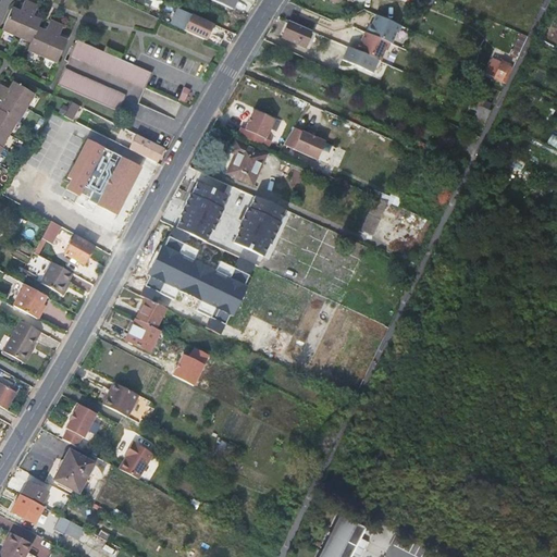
[(237,0),(212,0),(234,10),(237,0)]
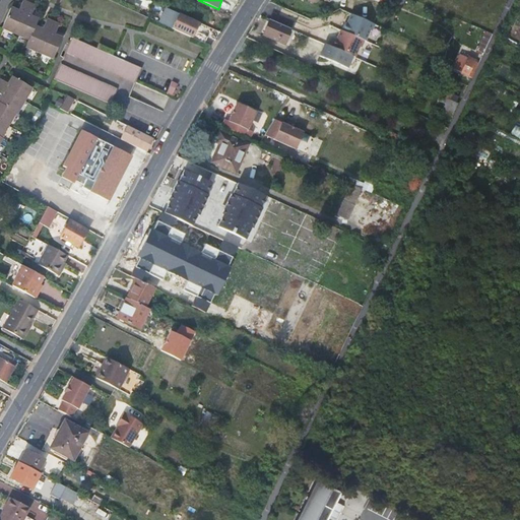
[(3,27),(16,34),(29,4),(24,2),(19,10),(12,7),(3,27)]
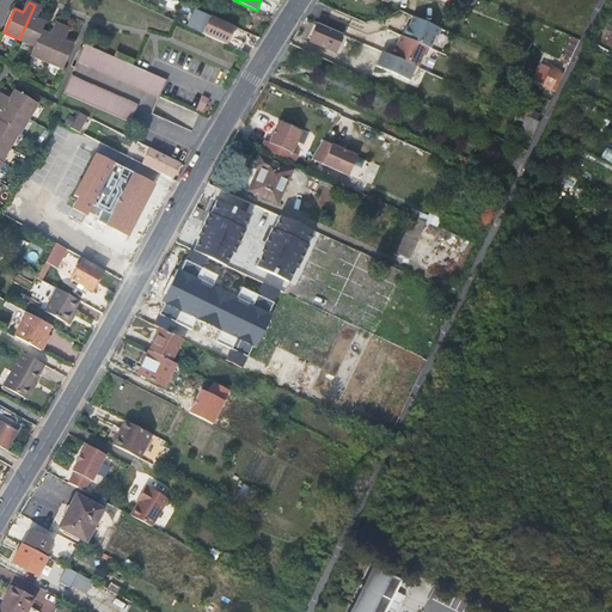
[(19,40),(35,47),(42,31),(44,23),(37,19),(42,8),(35,5),(19,40)]
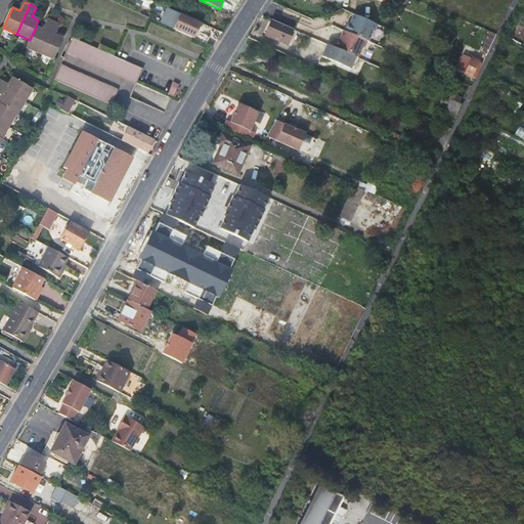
[(281,11),(276,22),(293,29),(297,18),(296,14),(285,10),(282,10),(281,11)]
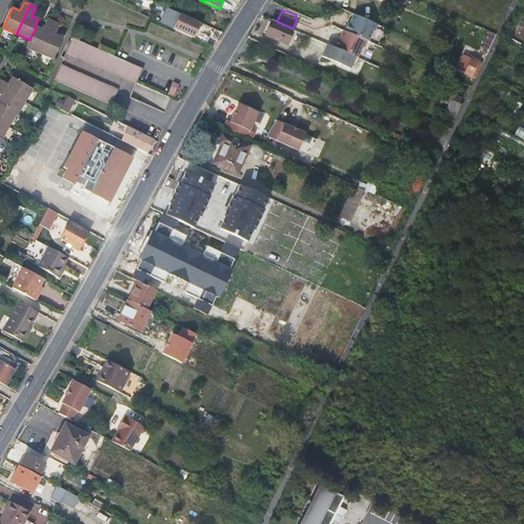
[(198,30),(201,23),(182,14),(176,26),(175,30),(204,42),(207,35),(198,30)]
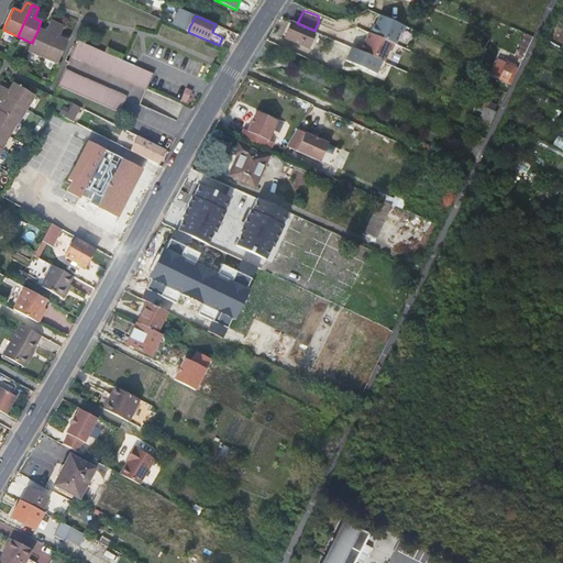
[(297,23),(291,21),(285,37),(308,48),(316,32),(315,31),(297,23)]
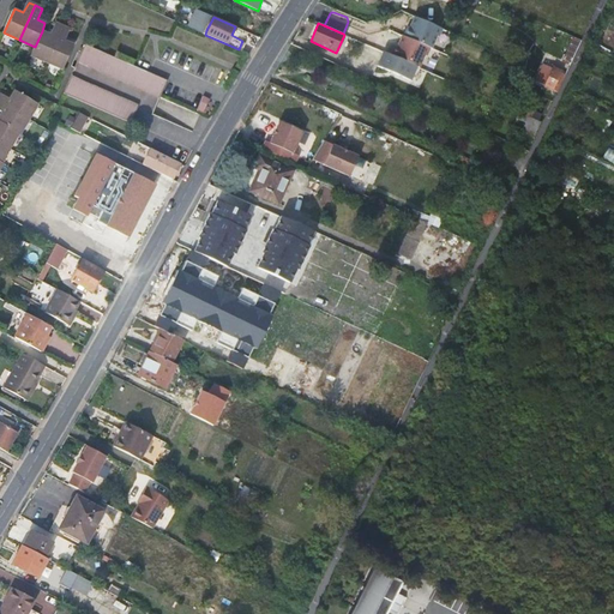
[(31,55),(47,61),(61,28),(55,24),(49,35),(42,31),(35,47),(31,55)]
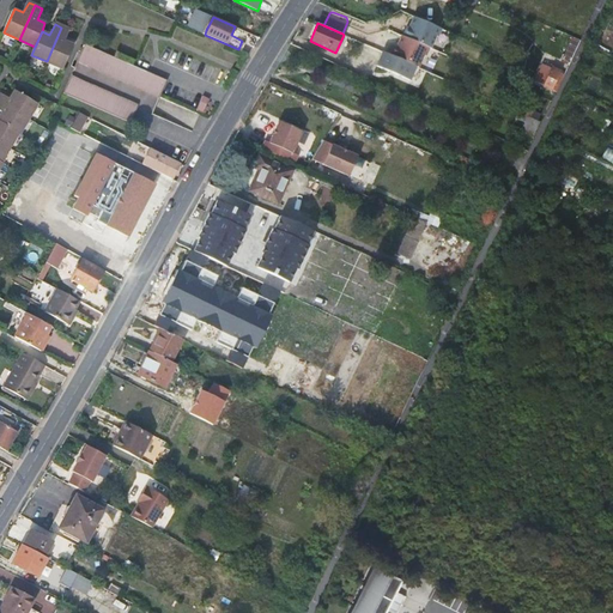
[(61,28),(47,61),(62,68),(72,46),(65,42),(70,31),(61,28)]
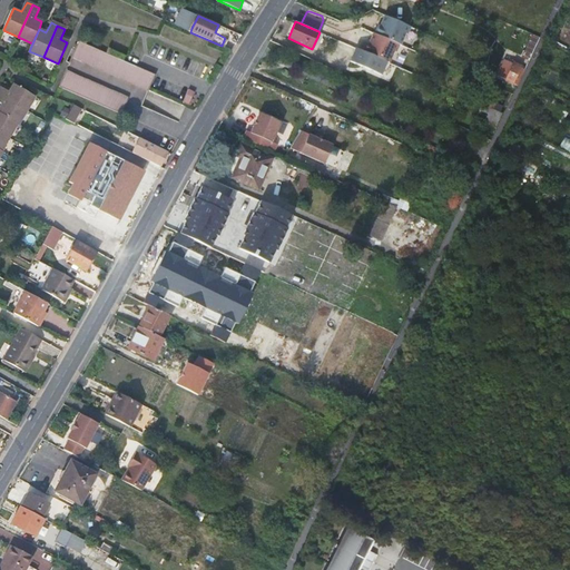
[(526,68),(540,37),(531,32),(516,64),(526,68)]
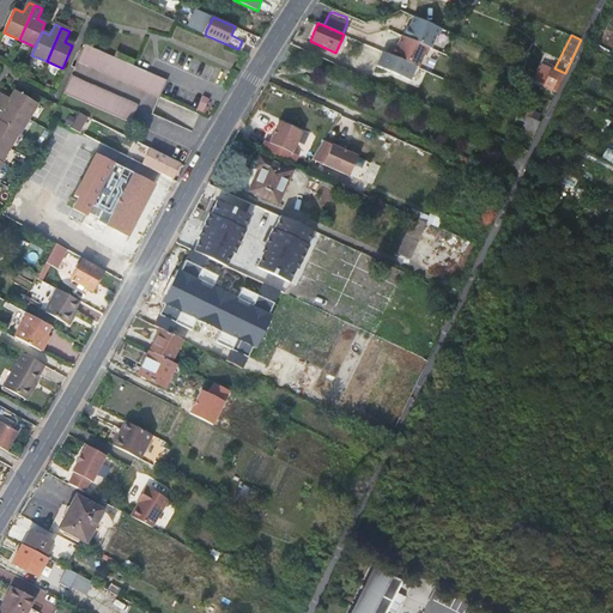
[(145,132),(167,83),(84,44),(62,93),(145,132)]
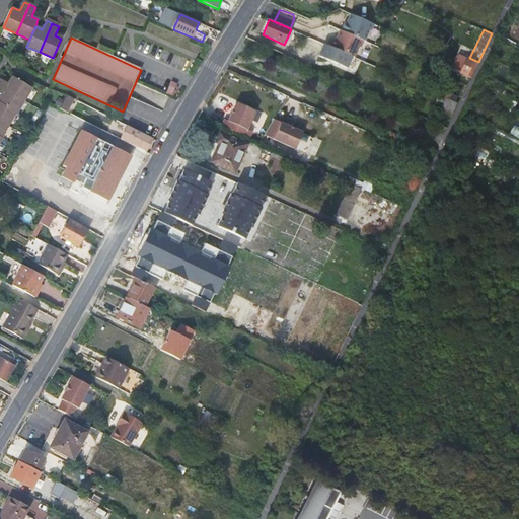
[(501,52),(512,58),(517,49),(506,43),(501,52)]
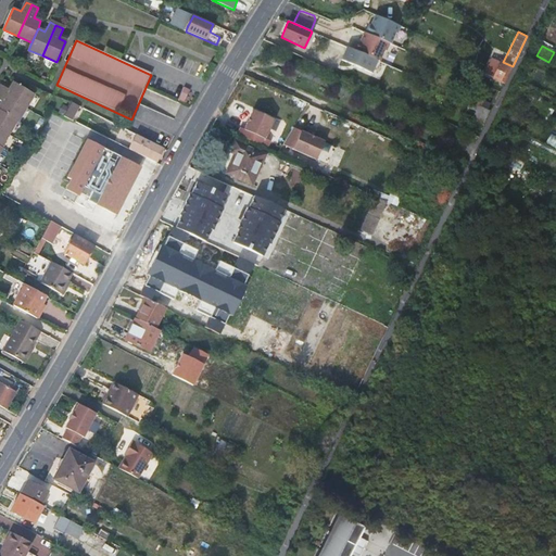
[(348,47),(342,60),(373,74),(378,61),(348,47)]
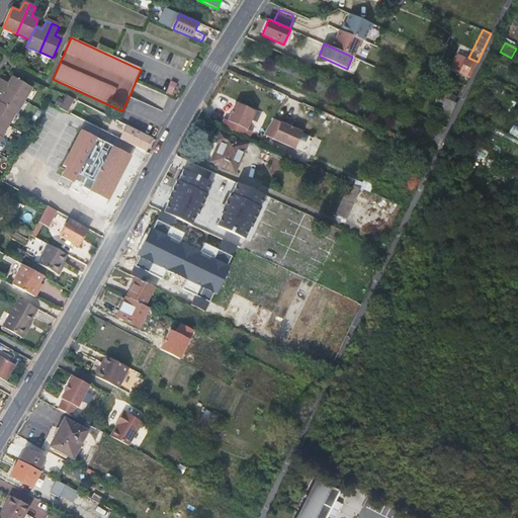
[(470,76),(478,62),(468,58),(462,55),(455,70),(470,76)]
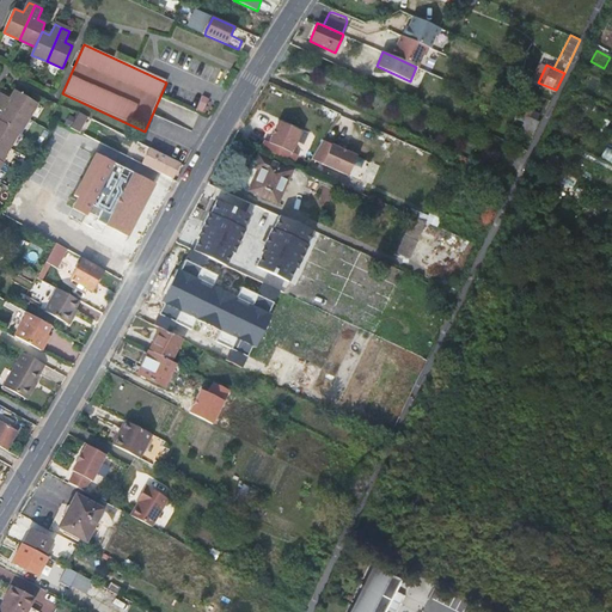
[(565,105),(580,112),(587,98),(573,91),(565,105)]
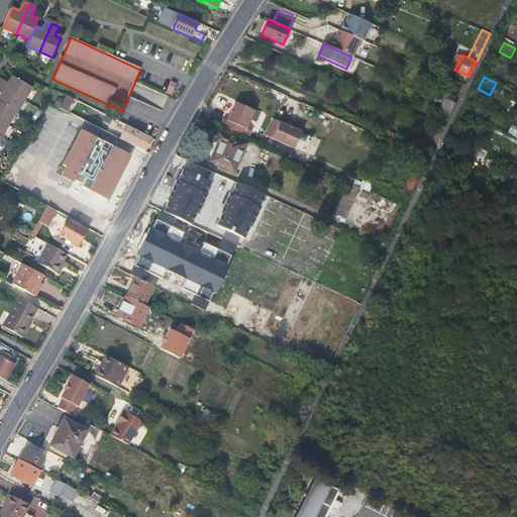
[(0,89),(23,103),(31,89),(12,78),(8,85),(0,81),(0,89)]
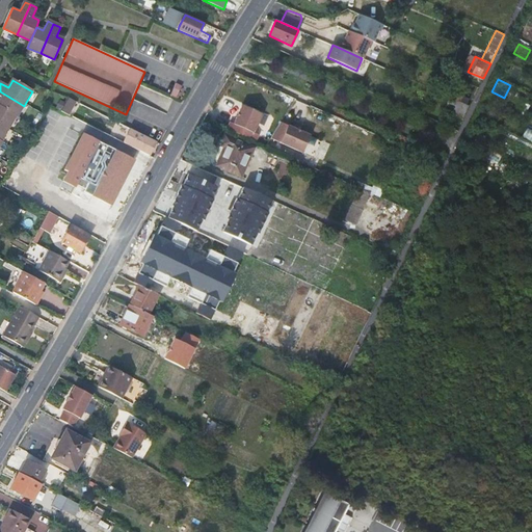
[(167,111),(173,99),(138,85),(134,98),(167,111)]
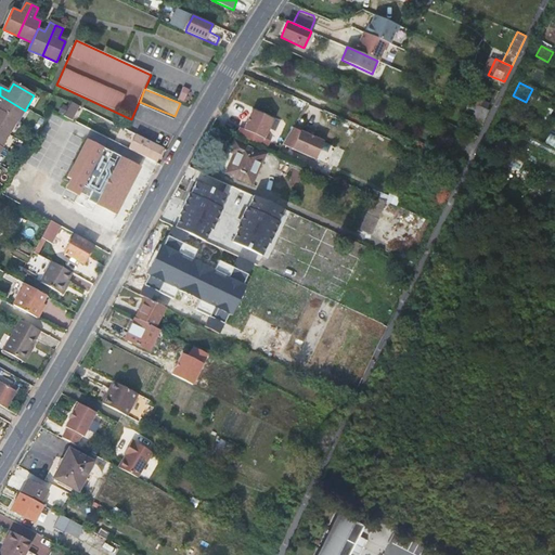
[(189,91),(183,89),(178,100),(183,103),(189,91)]
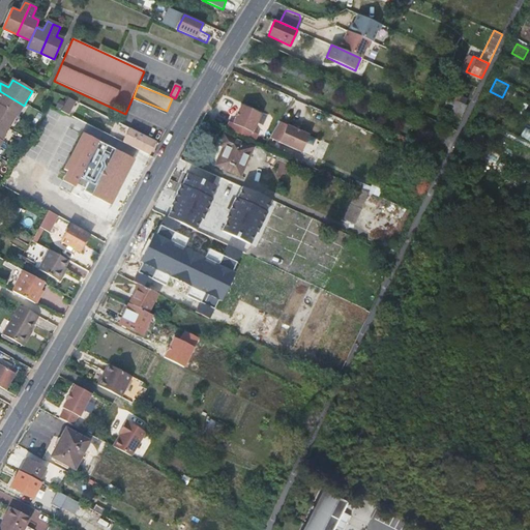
[(0,98),(1,99),(0,100),(0,107),(18,117),(24,106),(0,91),(0,98)]
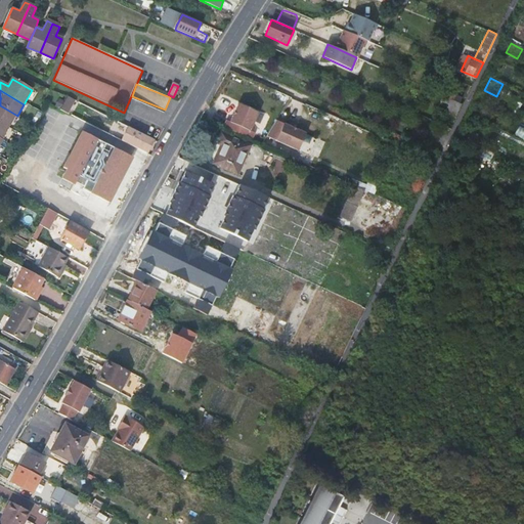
[(68,115),(75,100),(69,97),(60,112),(68,115)]
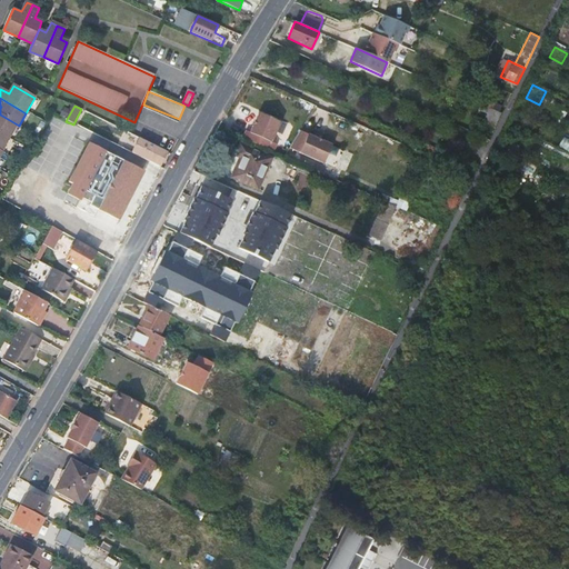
[(502,113),(490,108),(486,118),(498,123),(502,113)]
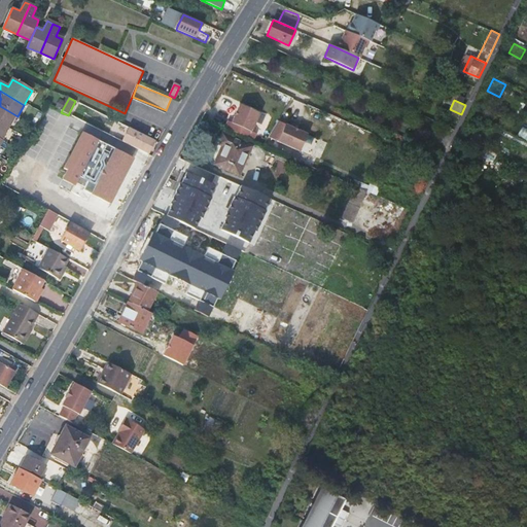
[(233,123),(252,132),(261,113),(241,104),(233,123)]
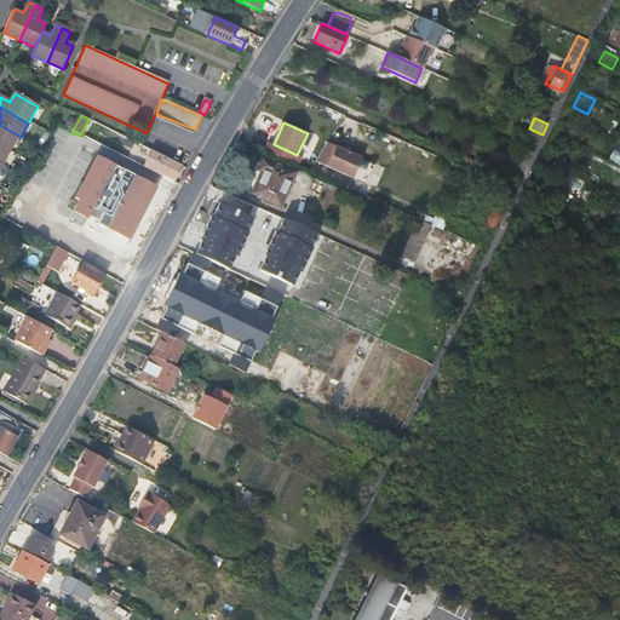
[(0,145),(11,153),(21,137),(0,125),(0,145)]
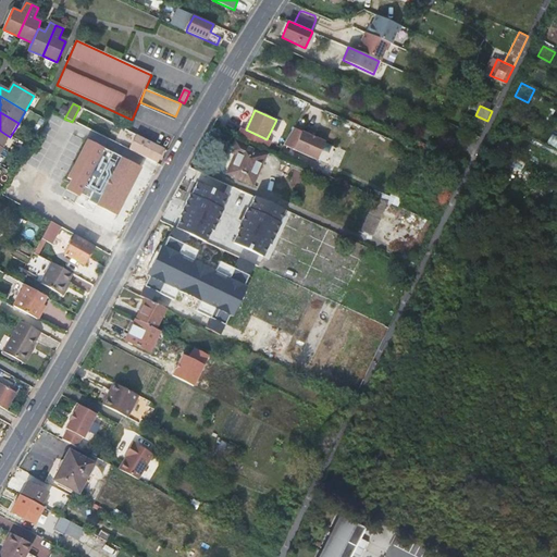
[(295,128),(285,145),(319,160),(326,141),(295,128)]
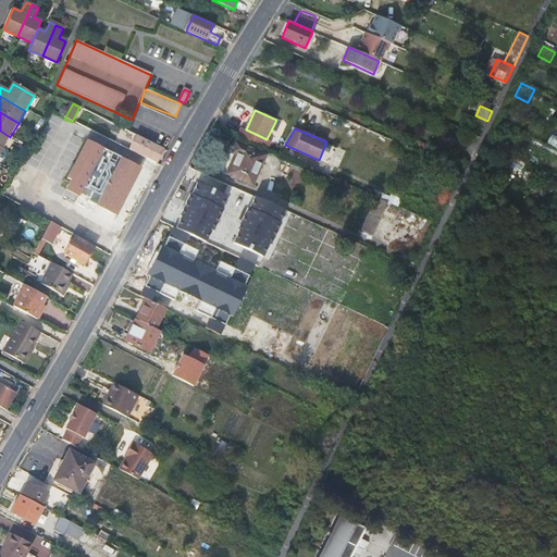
[(0,148),(2,149),(10,137),(0,131),(0,148)]
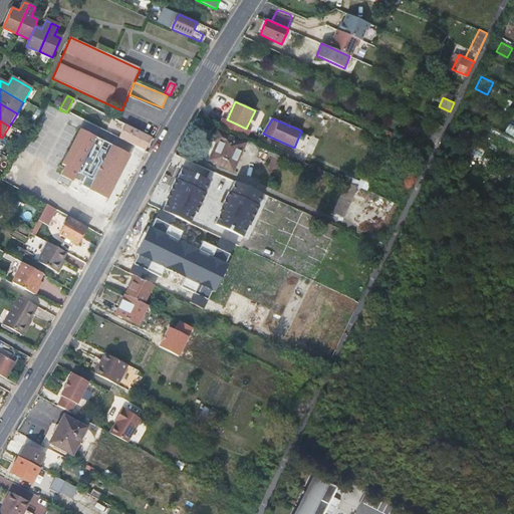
[(505,133),(513,137),(513,123),(510,122),(505,133)]
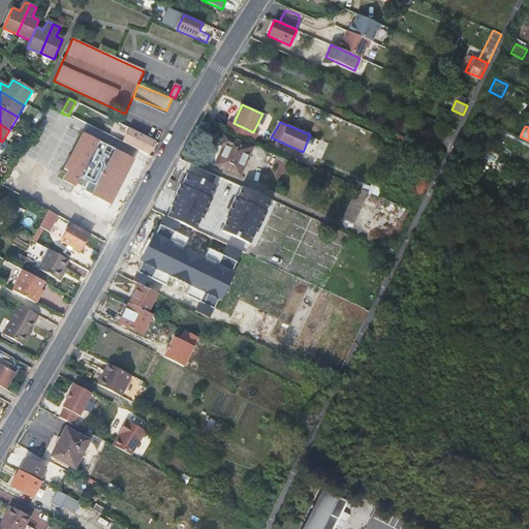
[(147,156),(154,143),(129,129),(122,144),(147,156)]
